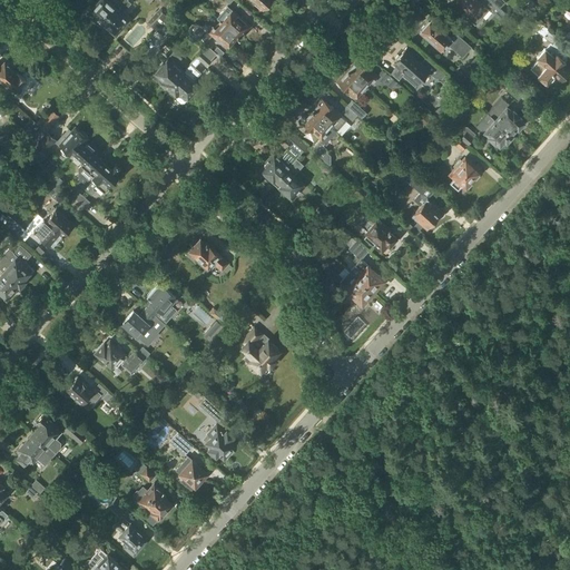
[(99,22),(100,23),(116,6),(119,1),(117,0),(98,0),(90,10),(95,15),(92,17),(92,19),(95,21),(98,21),(99,22)]
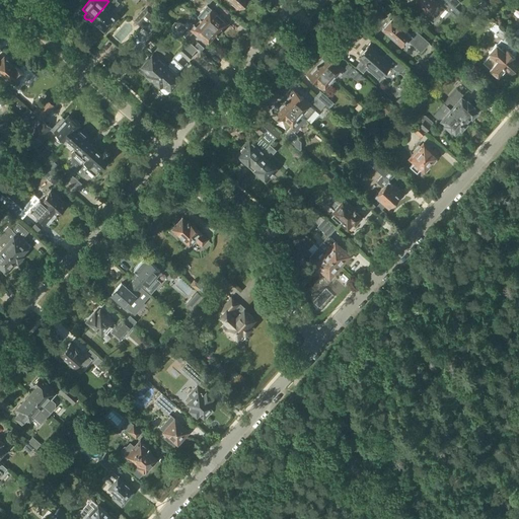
[(95,24),(96,23),(104,30),(105,29),(107,30),(110,28),(109,25),(119,15),(113,10),(120,3),(115,0),(108,0),(108,1),(105,5),(91,21),(95,24)]
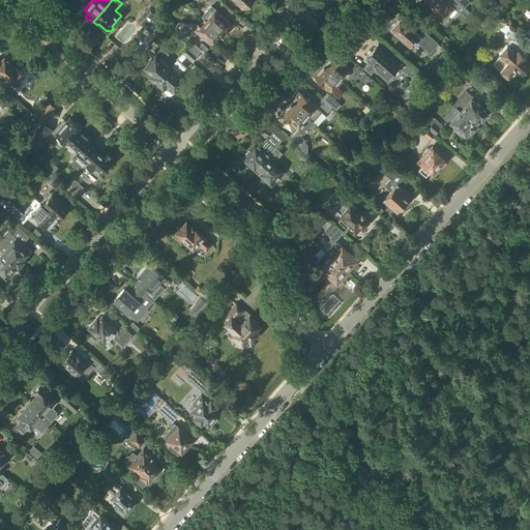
[(470,12),(465,7),(457,0),(444,0),(445,0),(444,0),(423,0),(419,4),(428,11),(429,11),(441,24),(454,9),(465,19),(470,12)]
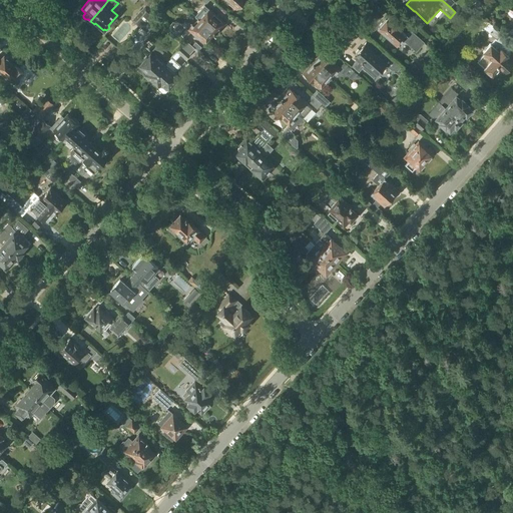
[(139,26),(152,12),(145,5),(132,19),(139,26)]
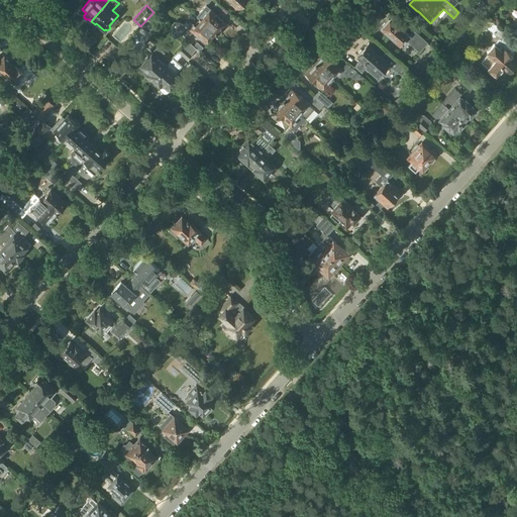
[(197,17),(200,20),(201,19),(214,31),(217,33),(226,23),(210,9),(205,5),(201,10),(202,11),(197,17)]
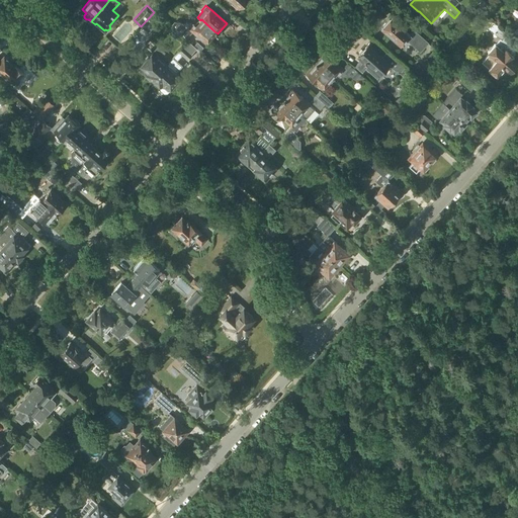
[(154,12),(141,26),(150,34),(163,20),(154,12)]
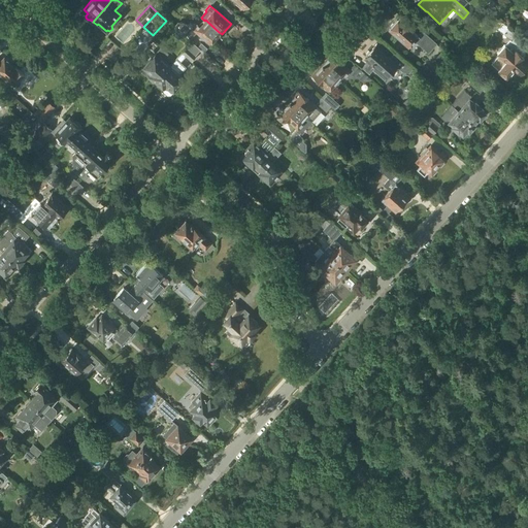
[(209,43),(219,32),(205,20),(204,21),(199,27),(196,25),(190,23),(188,25),(177,23),(174,26),(189,39),(196,31),(209,43)]
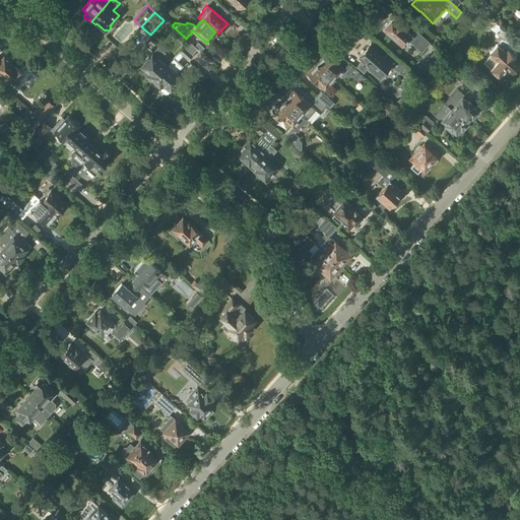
[(411,36),(393,19),(383,29),(402,47),(407,41),(420,53),(429,44),(415,31),(411,36)]
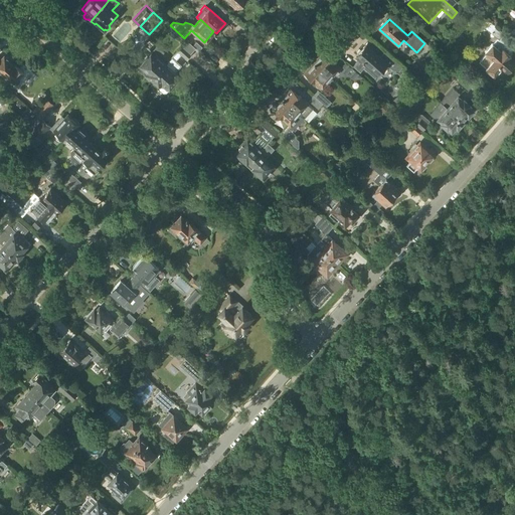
[(506,52),(514,43),(495,27),(491,32),(499,39),(493,45),(492,44),(484,52),(486,53),(479,61),(486,67),(485,69),(486,69),(486,72),(490,75),(492,75),(493,76),(501,67),(506,71),(507,70),(509,70),(513,66),(513,64),(514,63),(507,57),(509,55),(506,52)]
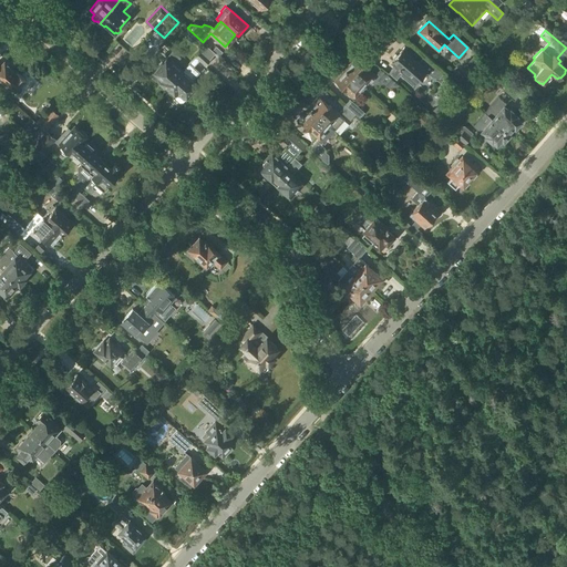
[(136,49),(142,54),(147,49),(142,43),(136,49)]
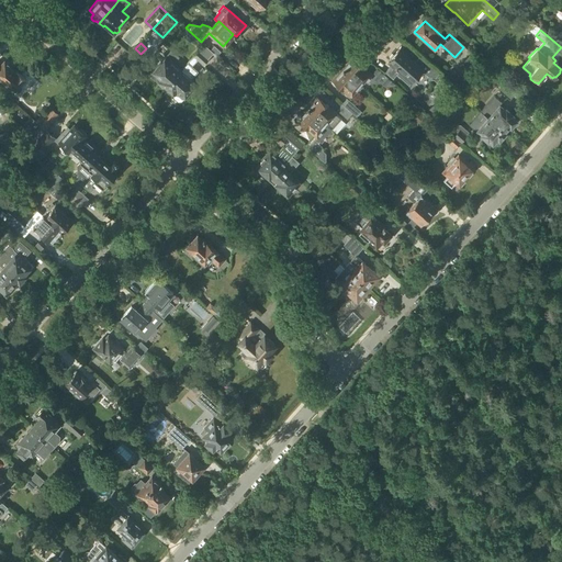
[(396,75),(408,86),(422,71),(428,77),(435,78),(438,74),(419,56),(414,63),(405,55),(407,52),(401,46),(394,55),(392,54),(389,57),(390,59),(388,62),(389,62),(392,64),(384,72),(392,79),(396,75)]
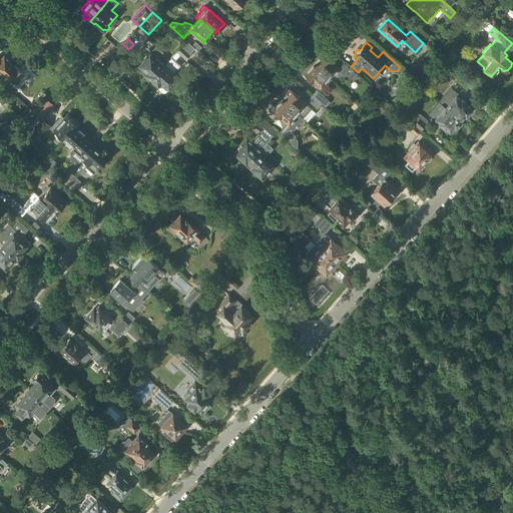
[(140,73),(144,73),(150,79),(164,64),(157,58),(163,52),(156,46),(153,50),(152,51),(146,56),(139,65),(138,64),(136,67),(136,70),(140,73)]
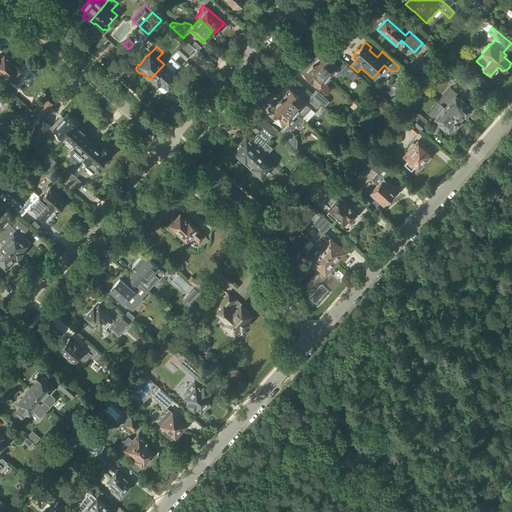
[(190,54),(181,46),(176,52),(185,60),(190,54)]
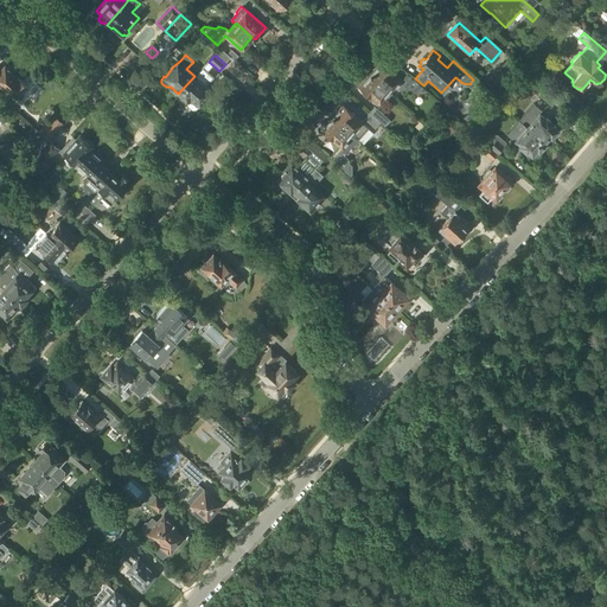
[(508,59),(499,68),(509,76),(516,66),(508,59)]
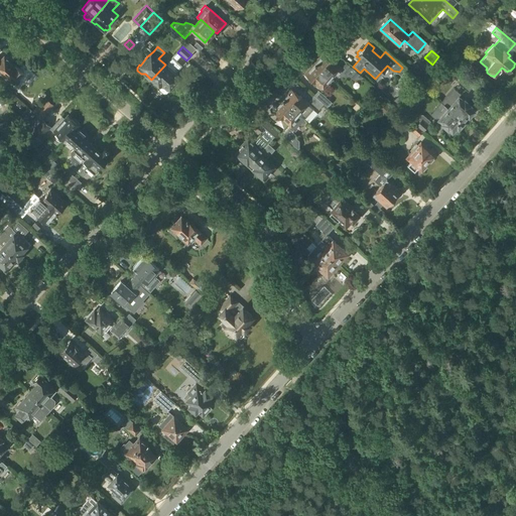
[(341,69),(324,52),(313,63),(330,78),(335,72),(340,77),(344,76),(347,74),(353,79),(361,79),(362,78),(347,62),(341,69)]
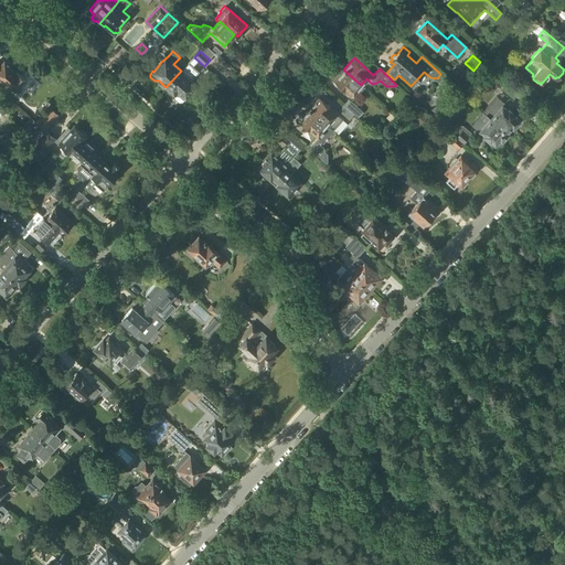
[(2,64),(0,63),(0,77),(9,86),(16,92),(18,88),(19,88),(27,80),(17,72),(16,73),(4,62),(2,64)]
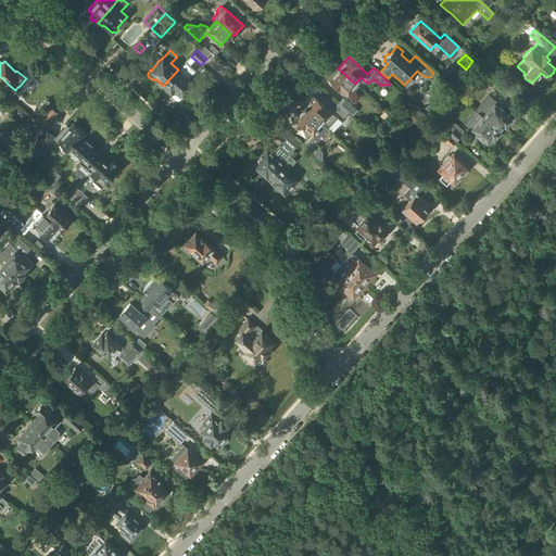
[(345,95),(355,84),(338,68),(328,79),(345,95)]
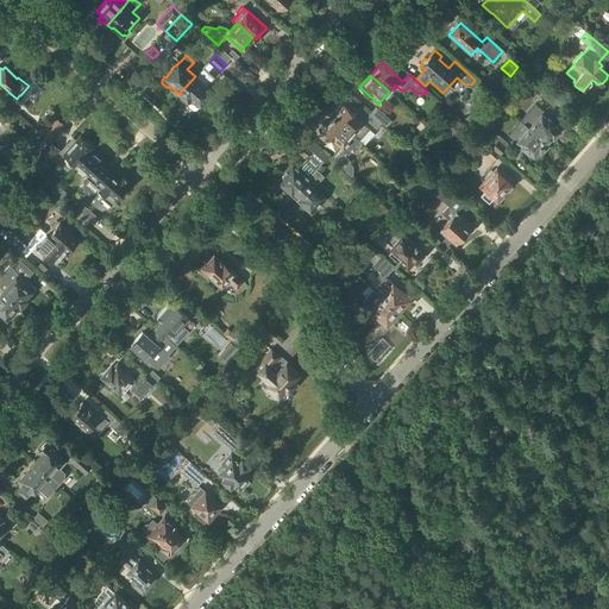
[(179,94),(188,104),(188,106),(193,110),(196,110),(198,107),(212,90),(195,76),(179,94)]
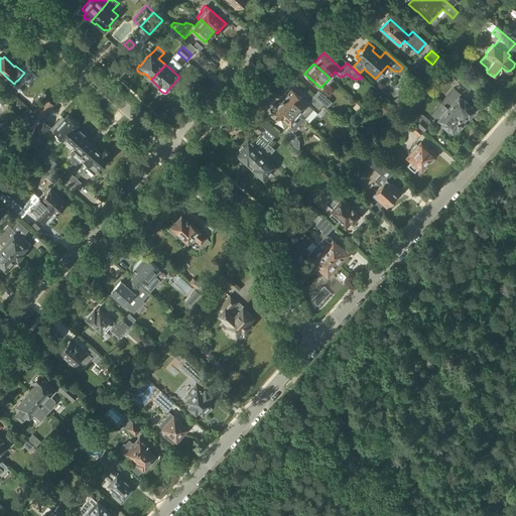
[(468,92),(474,86),(465,77),(459,84),(468,92)]
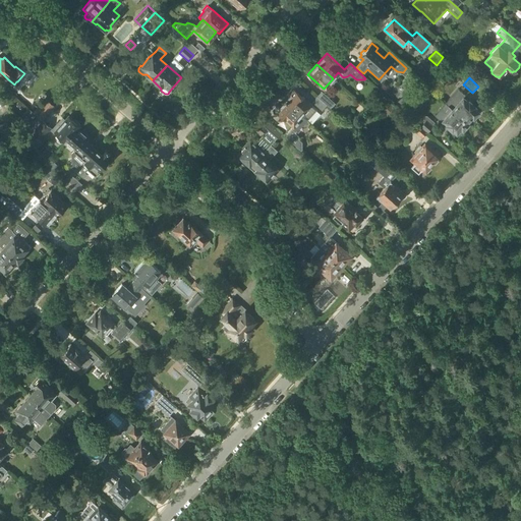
[(457,89),(445,102),(447,104),(446,105),(467,123),(478,111),(474,108),(475,107),(467,100),(466,101),(462,97),(464,95),(457,89)]
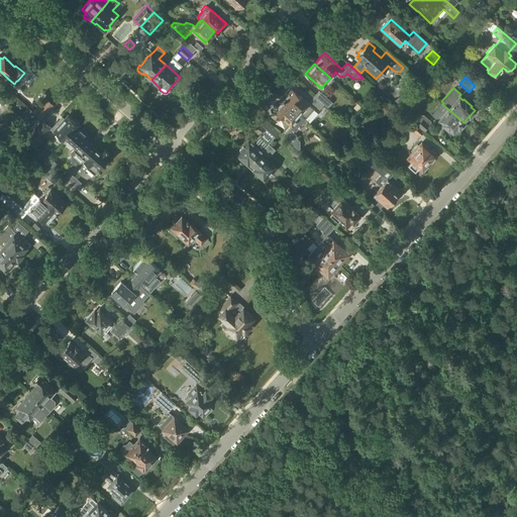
[(292,89),(282,100),(298,114),(299,114),(300,116),(304,119),(313,109),(292,89)]
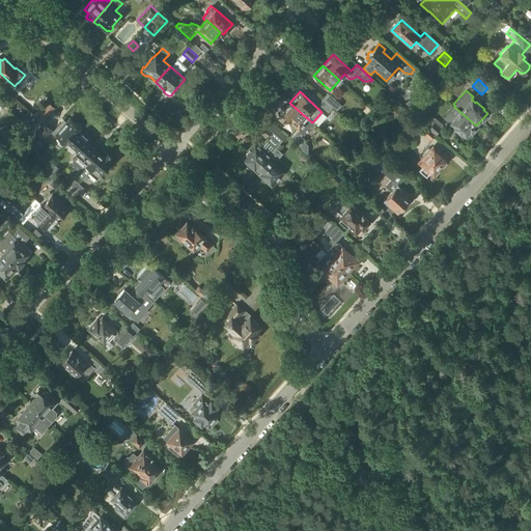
[(323,99),(333,107),(336,110),(341,105),(328,93),(323,99)]
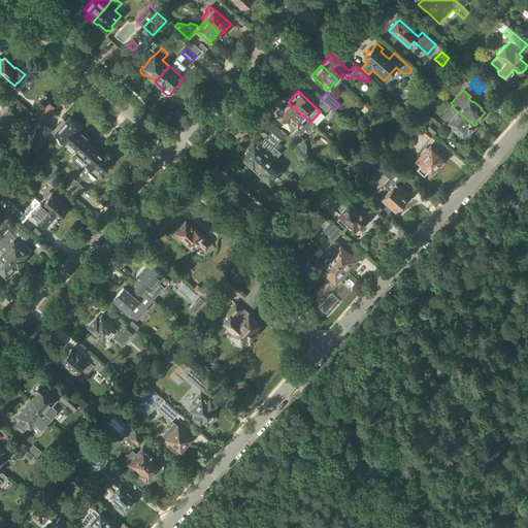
[(326,111),(331,106),(321,98),(316,103),(326,111)]
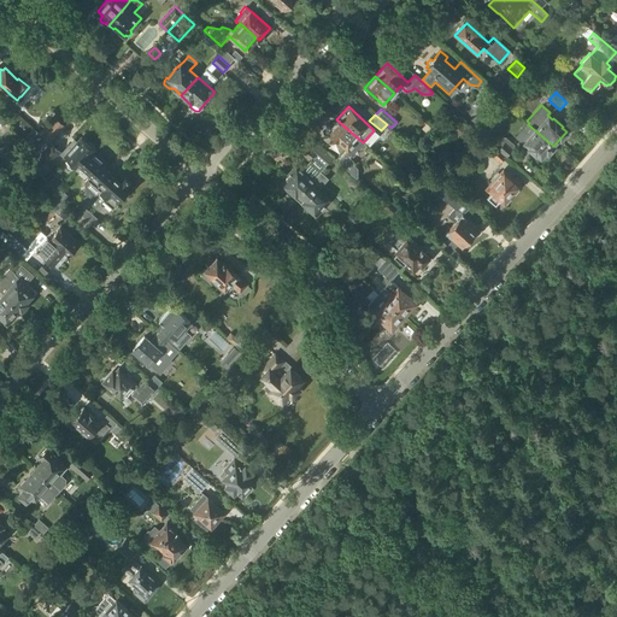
[(40,133),(50,142),(64,127),(54,117),(40,133)]
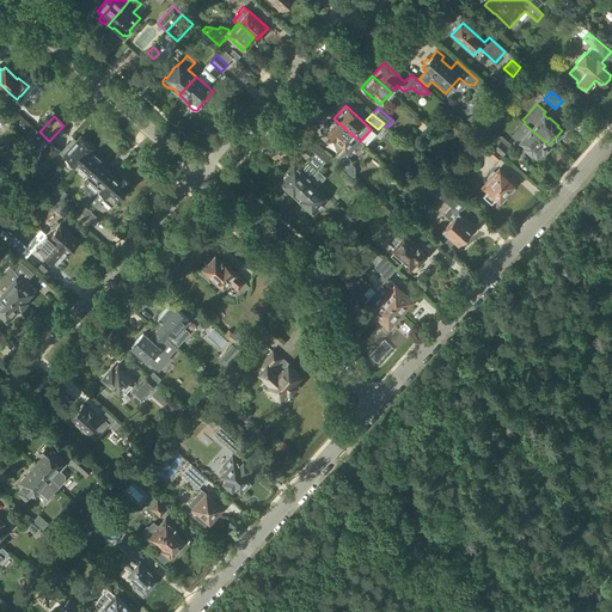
[(454,138),(465,126),(454,116),(444,128),(454,138)]
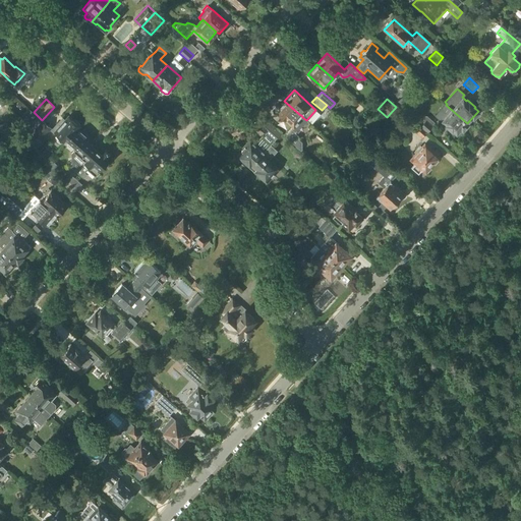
[(278,113),(292,126),(284,134),(301,151),(302,150),(302,141),(298,138),(298,135),(294,132),(296,131),(297,132),(308,121),(306,120),(302,117),(301,115),(300,115),(284,101),(283,101),(279,106),(278,106),(274,106),(272,109),(272,112),(274,114),(277,114),(278,113)]
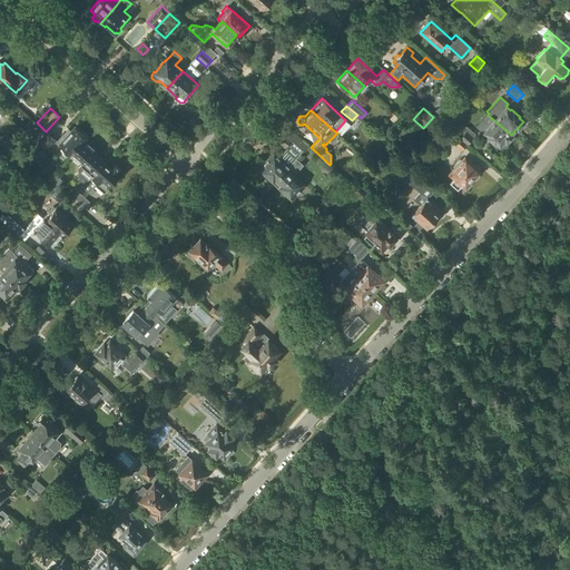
[(478,126),(483,130),(488,135),(485,136),(493,143),(494,141),(499,145),(503,140),(504,143),(511,135),(488,115),(482,121),(478,126)]
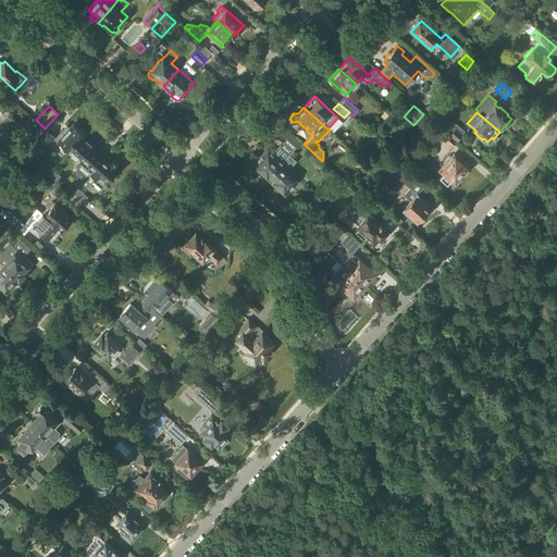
[(33,141),(44,130),(29,116),(21,127),(29,136),(23,144),(27,148),(33,141)]
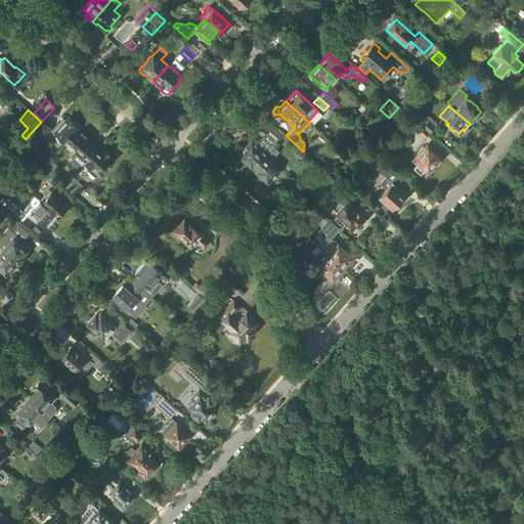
[(51,131),(54,134),(66,144),(69,141),(78,130),(81,127),(70,117),(66,122),(62,119),(51,131)]
